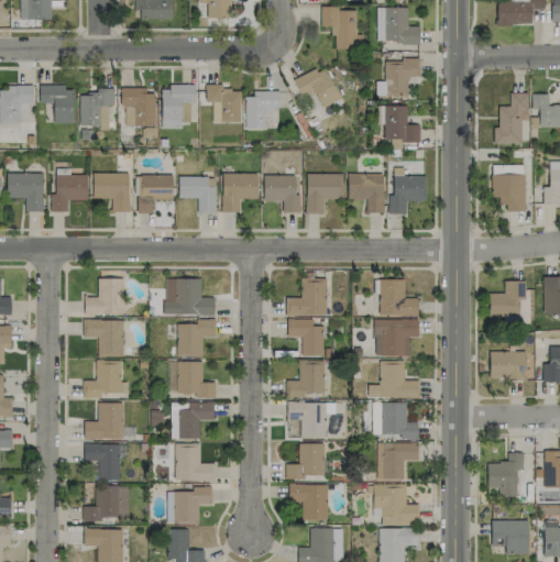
[(19,0),(20,20),(53,19),(53,7),(64,7),(63,0),(19,0)]
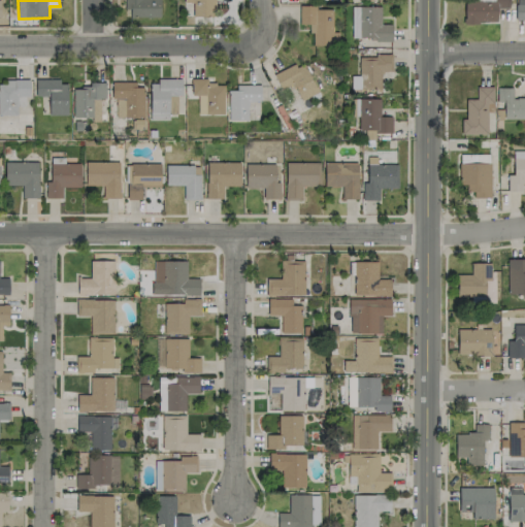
[(162,18),(162,0),(128,0),(128,19),(162,18)]
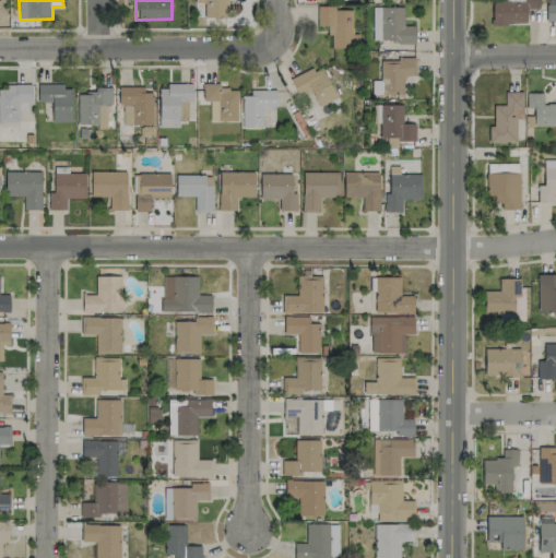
[(198,0),(198,3),(206,3),(206,18),(229,19),(229,0),(198,0)]
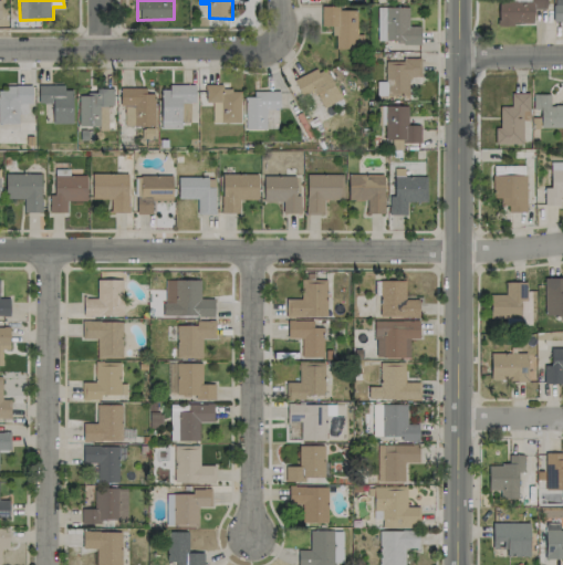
[(500,25),(535,27),(535,10),(549,10),(549,0),(533,0),(533,3),(500,2),(500,25)]
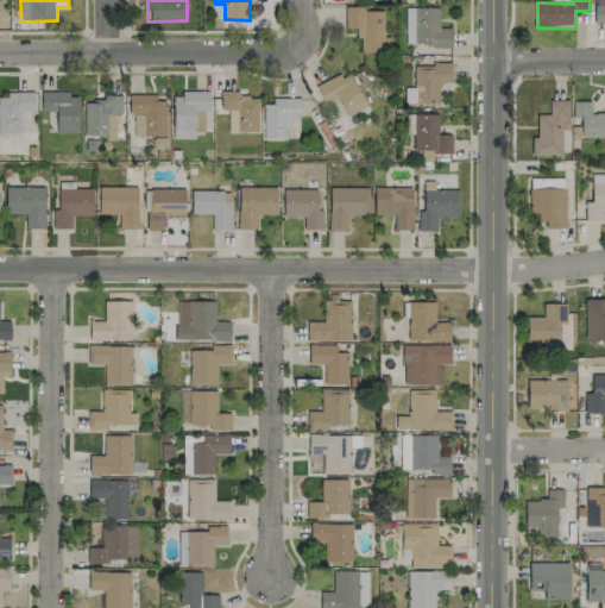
[(442,10),(408,8),(408,46),(453,48),(454,30),(441,30),(442,10)]
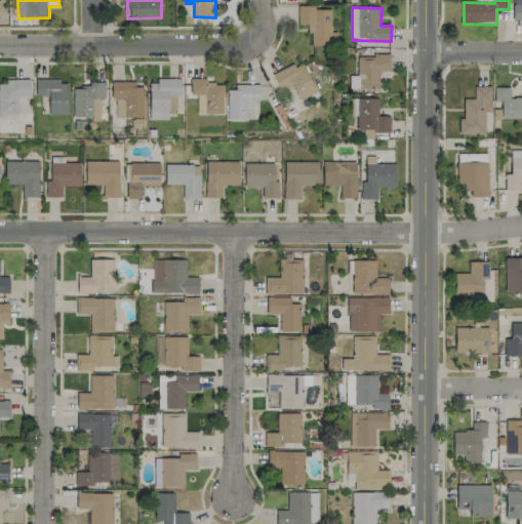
[(333,8),(300,8),(300,26),(312,25),(312,46),(339,45),(338,33),(333,33),(333,8)]
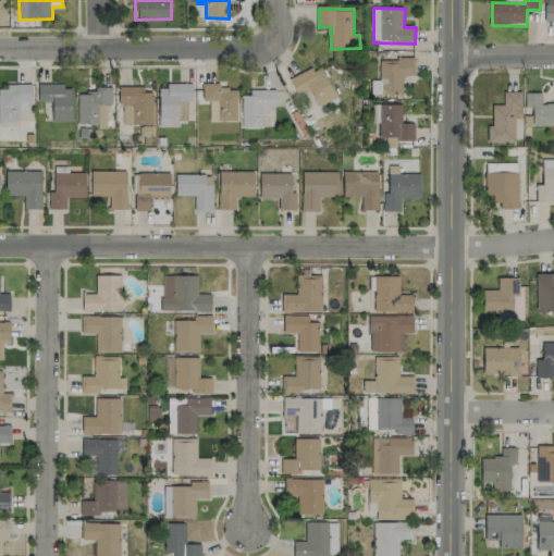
[(404,95),(404,76),(416,76),(416,60),(382,60),(381,84),(373,84),(372,94),(404,95)]
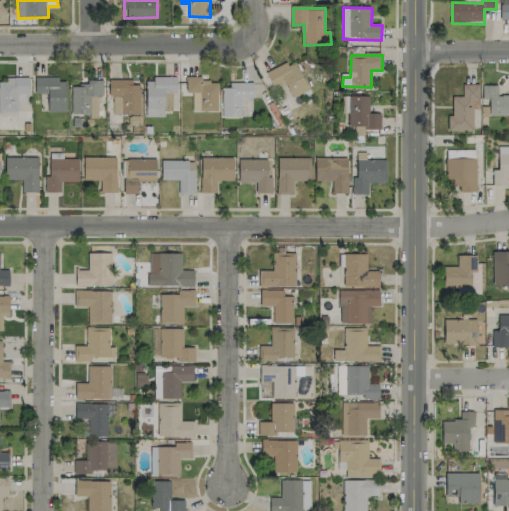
[(286,82),(294,98),(309,91),(293,60),(267,73),(275,87),(286,82)]
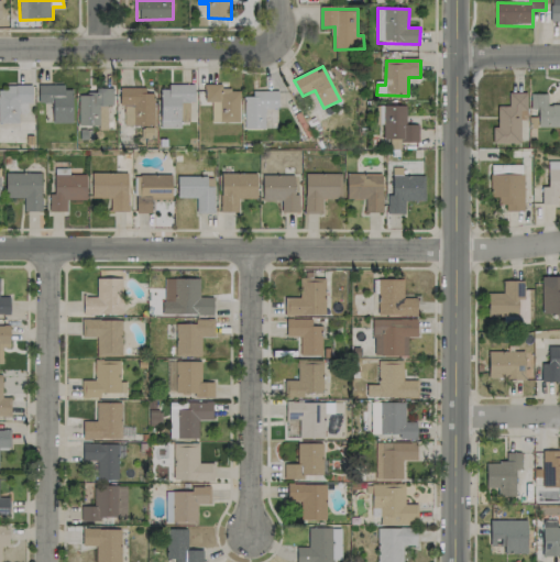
[(213,123),(241,122),(241,90),(223,91),(223,85),(206,85),(207,102),(213,102),(213,123)]
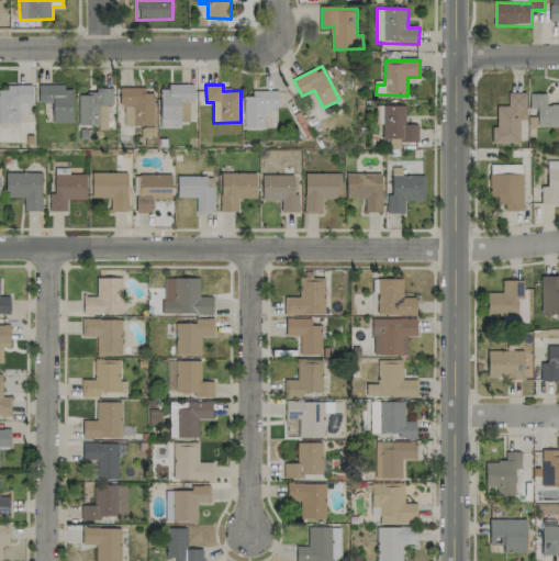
[(0,90),(0,123),(20,123),(20,114),(33,113),(33,86),(8,86),(8,90),(0,90)]
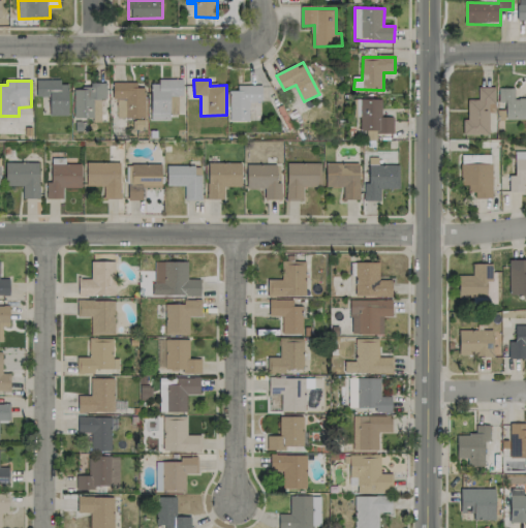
[(70,116),(69,81),(37,82),(37,98),(50,97),(51,116),(70,116)]
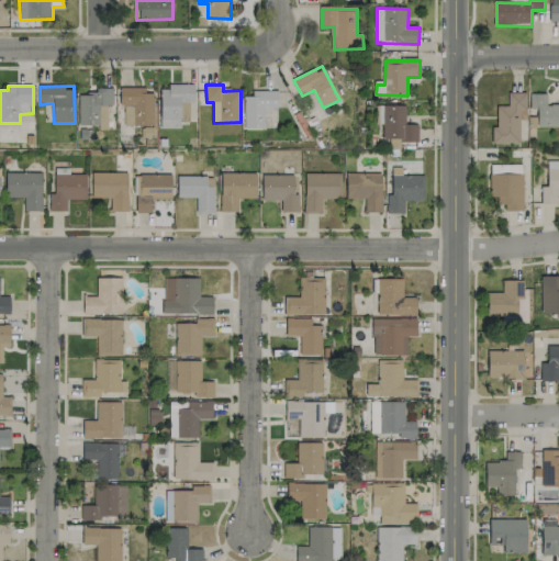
[(161,87),(163,128),(182,128),(182,122),(191,122),(190,103),(196,103),(196,86),(161,87)]
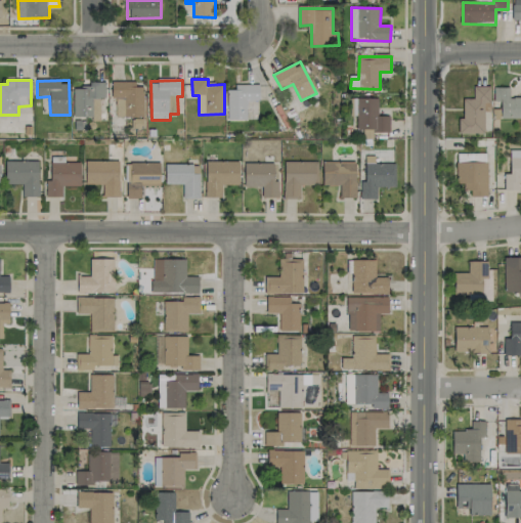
[(106,98),(106,82),(90,83),(90,88),(74,88),(75,119),(101,119),(101,98),(106,98)]
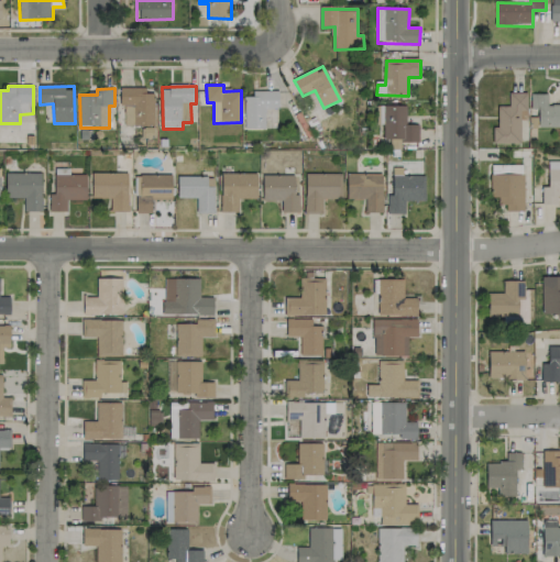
[(125,127),(155,127),(156,94),(146,94),(146,88),(121,88),(121,107),(127,107),(125,127)]
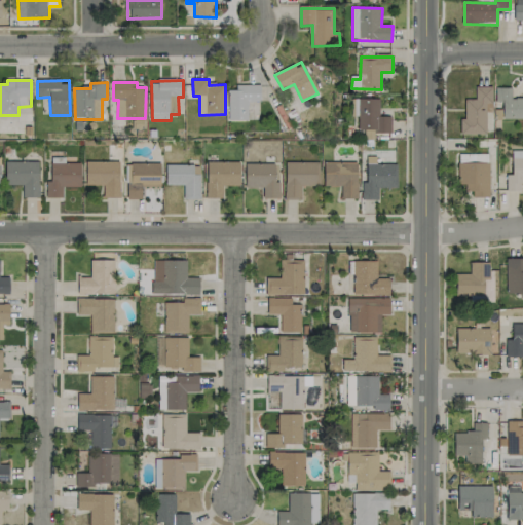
[(230,121),(250,121),(250,103),(262,102),(261,85),(237,86),(238,91),(229,91),(230,121)]
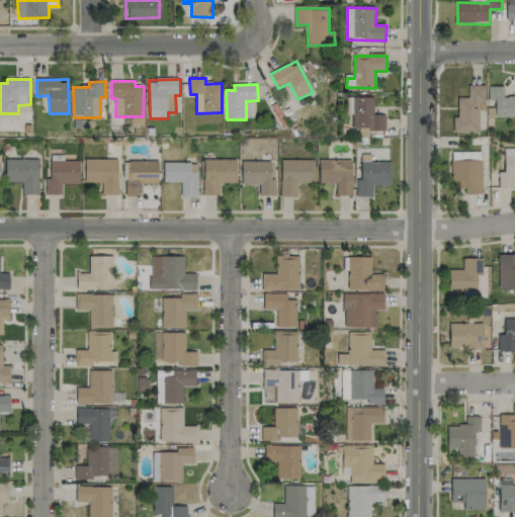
[(481,133),(481,110),(487,110),(487,86),(469,86),(469,98),(459,98),(459,118),(455,118),(455,133),(481,133)]
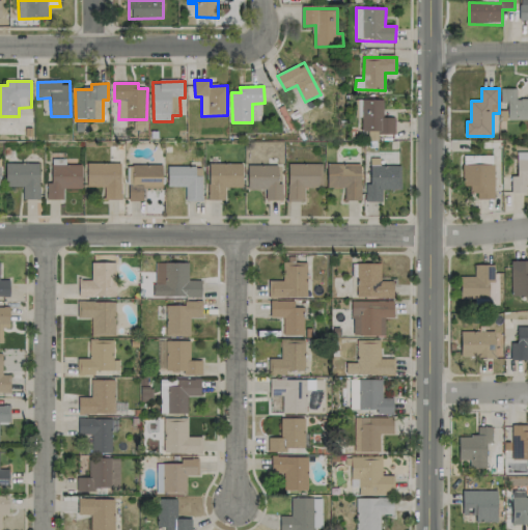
[(527,98),(518,98),(518,89),(502,89),(502,104),(508,104),(509,121),(527,120),(527,98)]
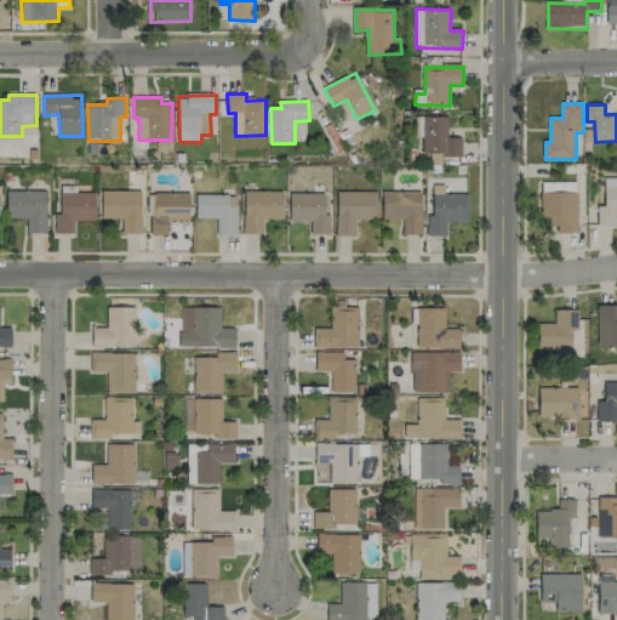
[(424,154),(432,154),(432,164),(443,165),(443,158),(462,158),(463,138),(450,138),(450,118),(426,118),(424,154)]
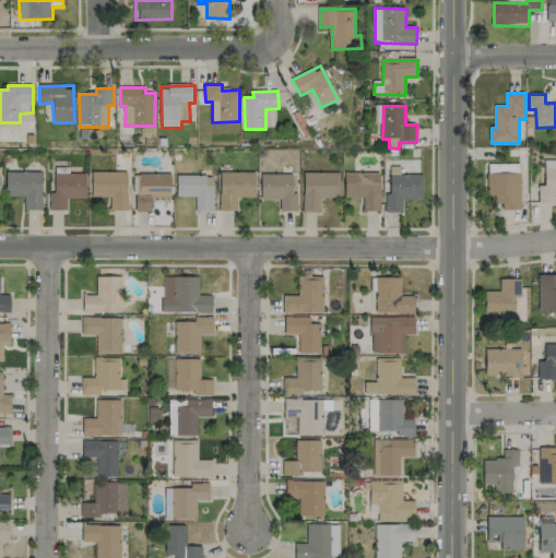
[(555,161),(546,161),(546,186),(541,186),(541,203),(555,203),(555,193),(555,161)]
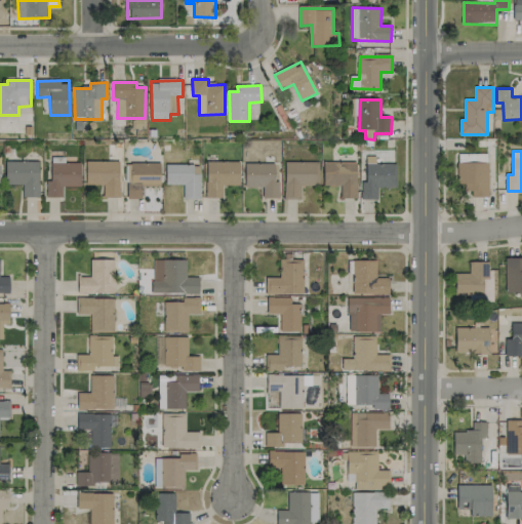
[(395,189),(395,165),(377,165),(377,157),(367,156),(367,184),(363,183),(363,200),(379,200),(379,188),(395,189)]
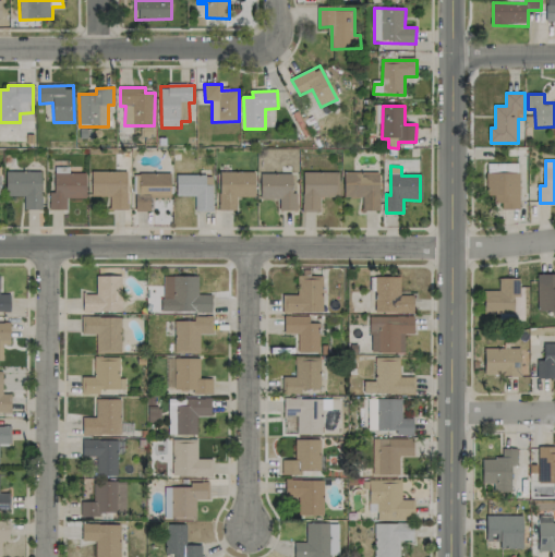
[(487,195),(496,195),(496,204),(504,204),(504,209),(520,210),(521,166),(517,166),(517,173),(489,172),(487,195)]
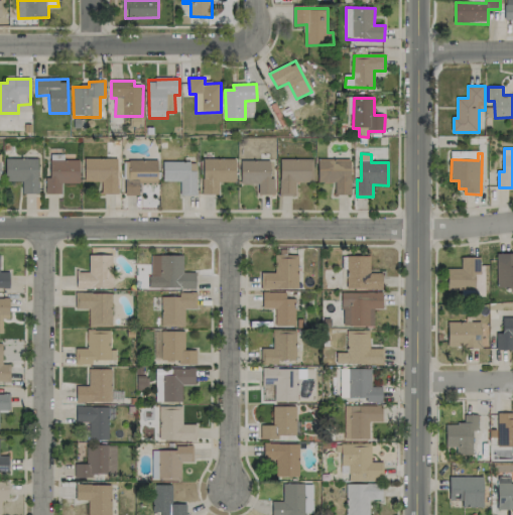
[(40,194),(39,159),(6,159),(7,181),(23,181),(23,195),(40,194)]
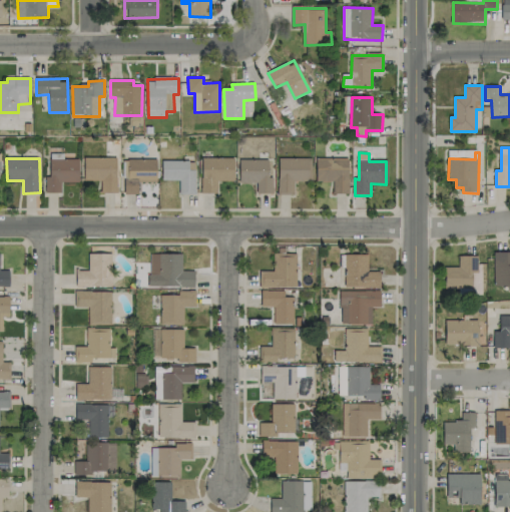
[(85,180),(103,181),(102,193),(117,193),(118,158),(85,158),(85,180)]
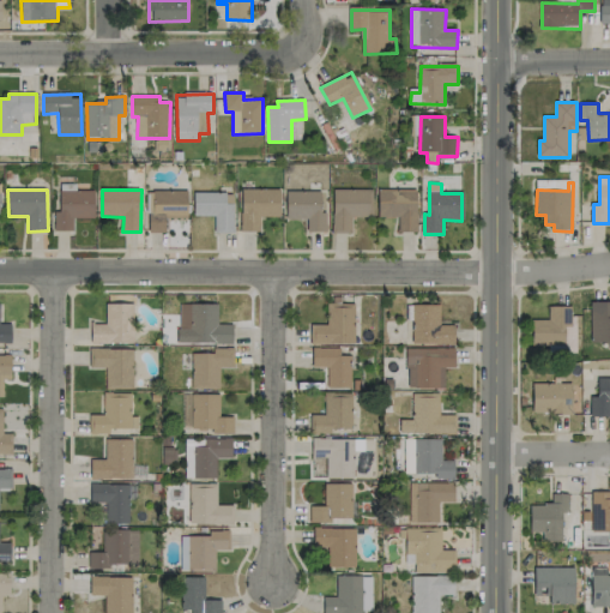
[(282,217),(282,191),(243,190),(242,232),(263,232),(263,217),(282,217)]
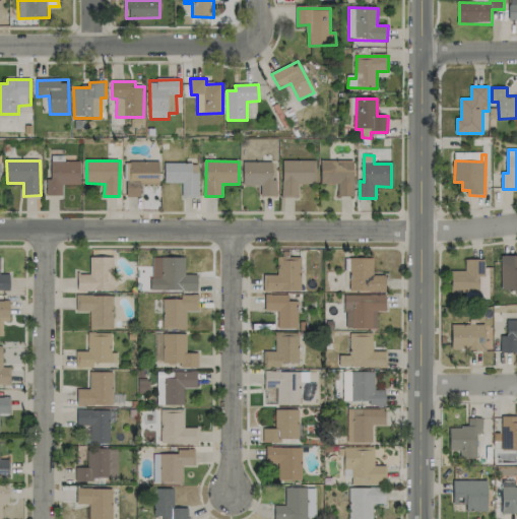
[(317,160),(283,161),(284,198),(300,197),(300,184),(318,184),(317,160)]
